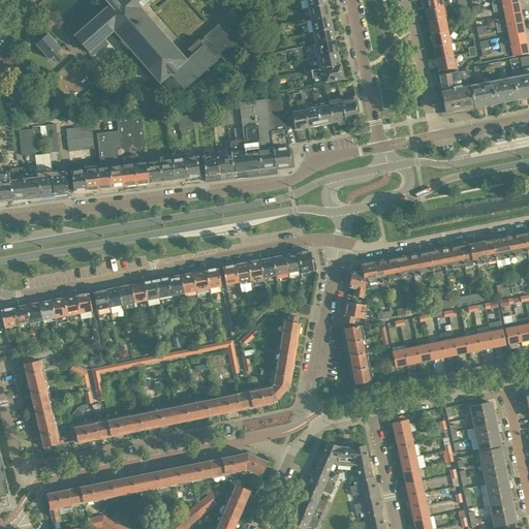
[(110,5),(74,36),(89,53),(114,31),(137,59),(160,84),(169,74),(184,90),(217,61),(216,60),(220,57),(224,61),(239,48),(235,43),(240,39),(226,25),(222,29),(218,24),(204,37),(204,38),(200,41),(198,39),(187,49),(192,55),(186,60),(145,13),(146,12),(137,3),(141,0),(105,0),(110,5)]
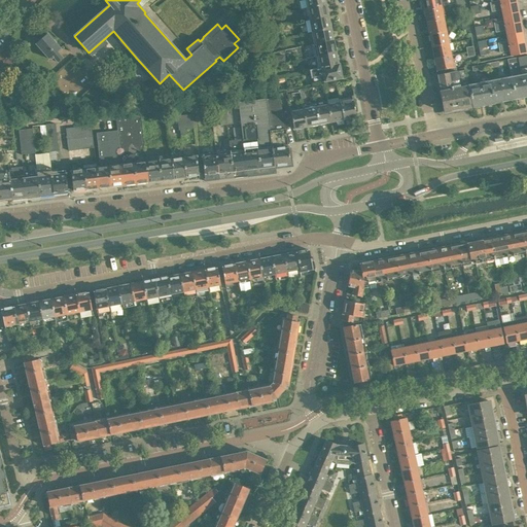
[(302,0),(302,1),(299,2),(301,9),(308,8),(325,4),(325,3),(326,2),(325,0),(302,0)]
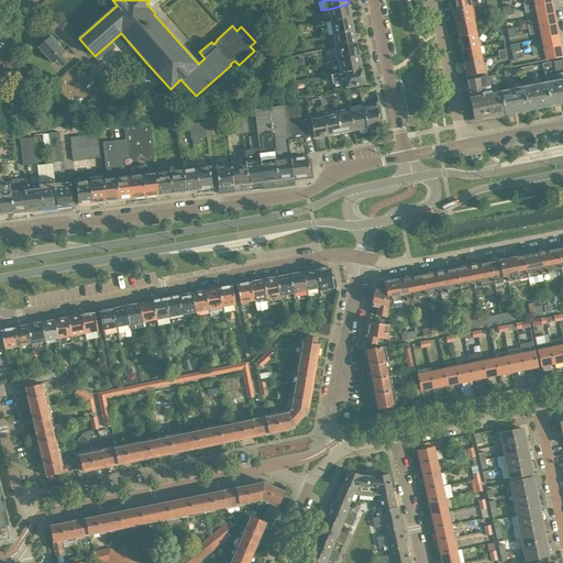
[(471,7),(468,0),(451,0),(453,10),(471,7)]
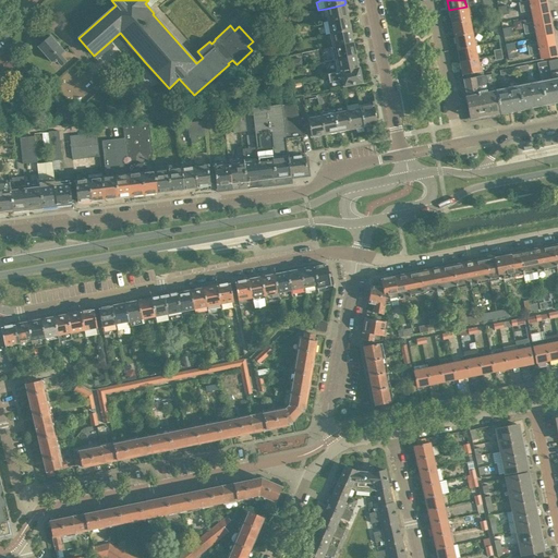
[(548,13),(546,2),(519,8),(520,13),(531,11),(532,16),(548,13)]
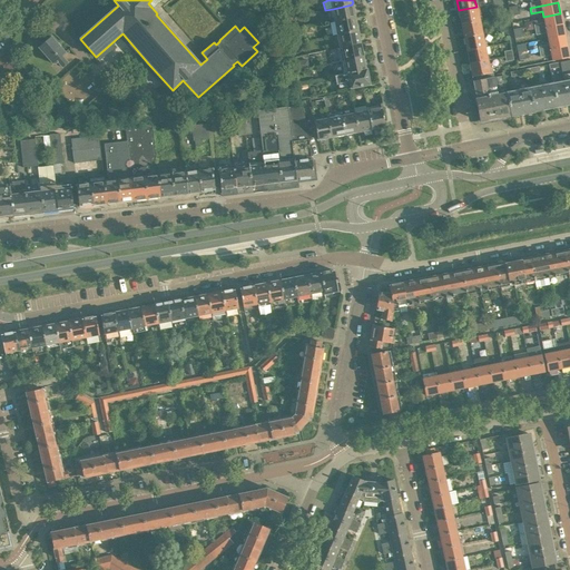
[(353,10),(352,5),(333,9),(334,17),(331,18),(332,22),(335,21),(340,20),(354,18),(354,16),(355,15),(354,11),(353,10)]
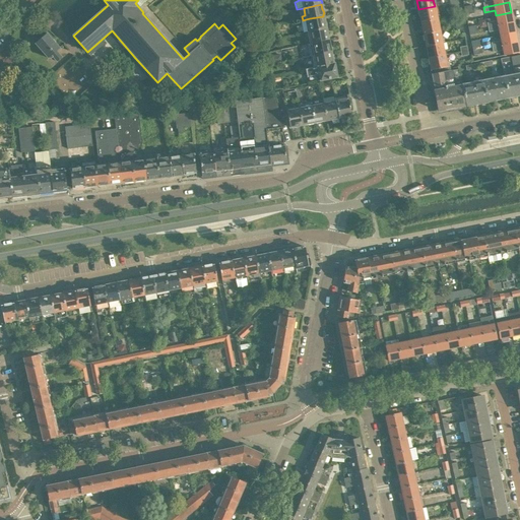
[(421,21),(437,18),(435,6),(418,9),(421,21)]
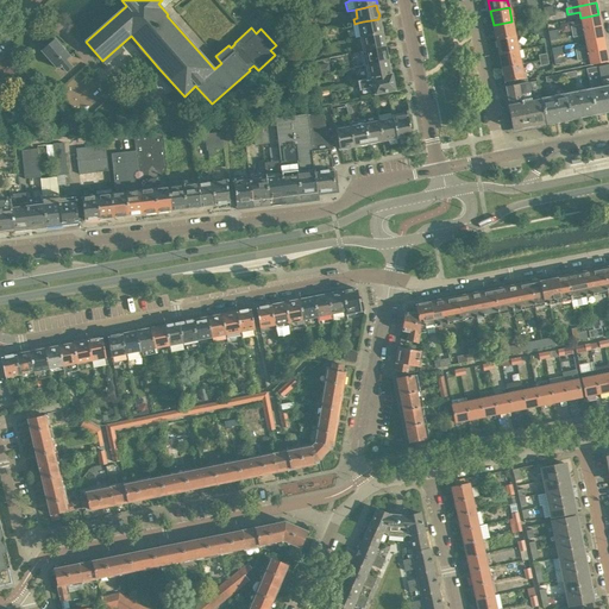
[(311,13),(309,13),(308,11),(297,12),(300,20),(309,18),(312,18),(311,13)]
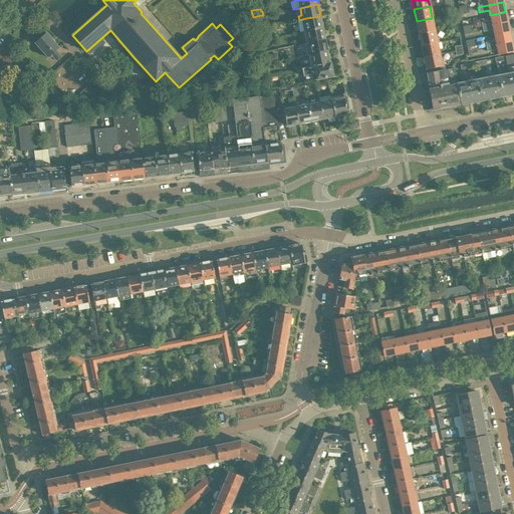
[(481,22),(482,27),(507,22),(505,12),(490,15),(491,20),(481,22)]
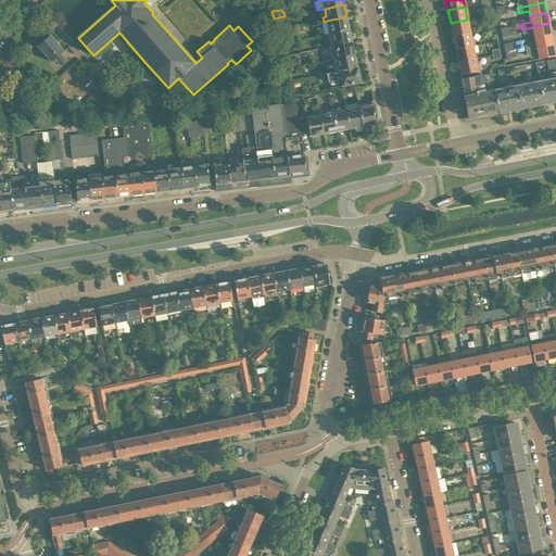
[(318,36),(330,34),(350,29),(349,28),(348,27),(345,17),(331,20),(327,21),(324,22),(324,24),(320,25),(321,27),(317,28),(318,36)]
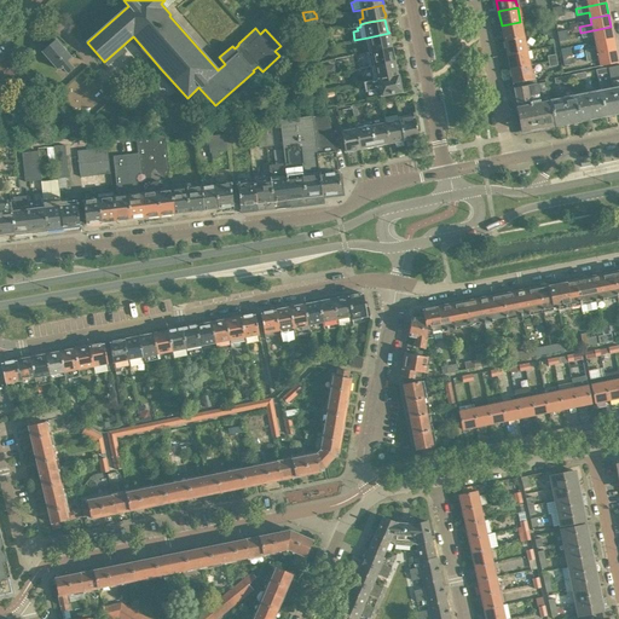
[(524,36),(520,22),(502,25),(504,40),(524,36)]
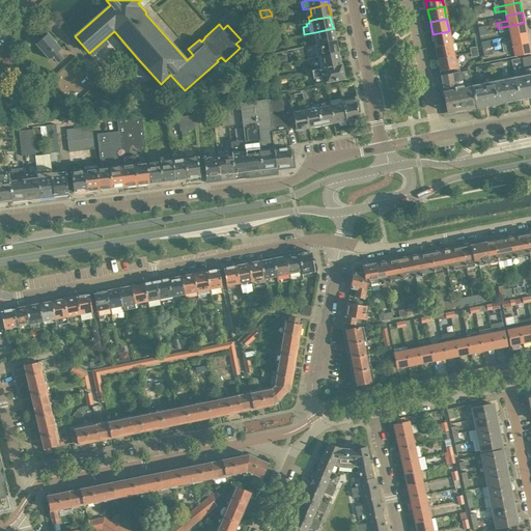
[(526,32),(524,23),(498,28),(499,32),(509,31),(510,35),(526,32)]
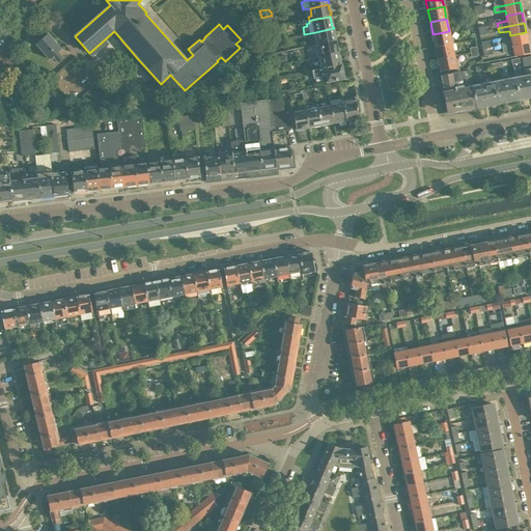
[(334,28),(315,32),(317,45),(336,40),(335,39),(333,31),(334,30),(334,28)]
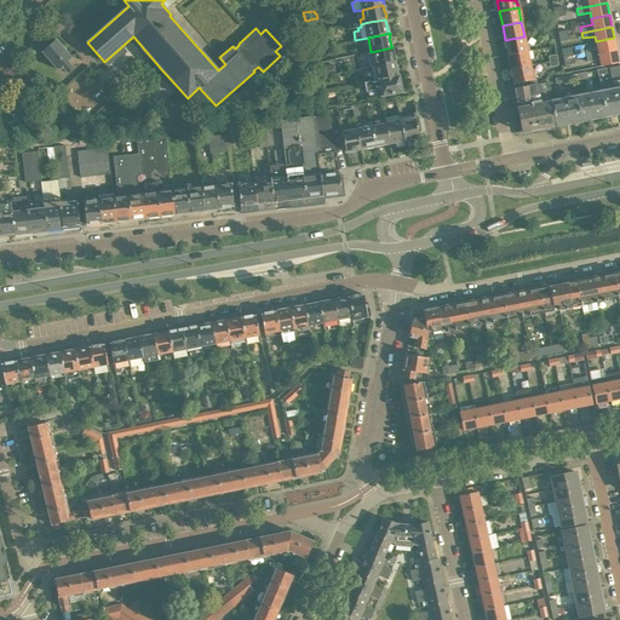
[(507,55),(527,51),(524,36),(505,40),(507,55)]
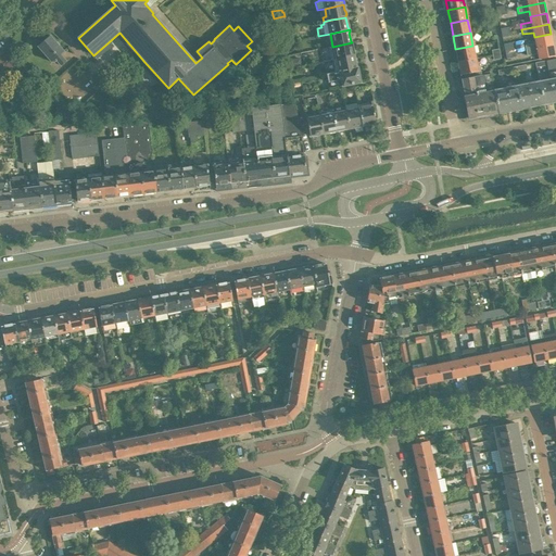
[(525,46),(526,50),(553,46),(551,34),(534,37),(535,43),(525,46)]
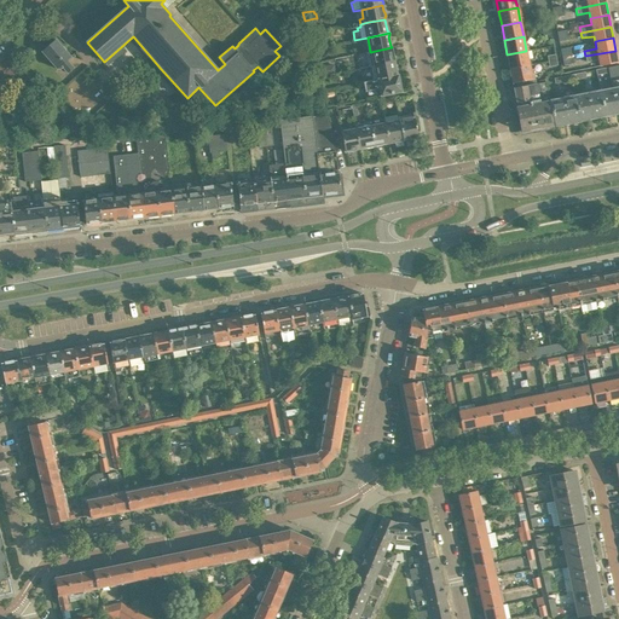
[(61,65),(68,73),(74,68),(67,61),(71,57),(56,40),(42,52),(57,69),(61,65)]
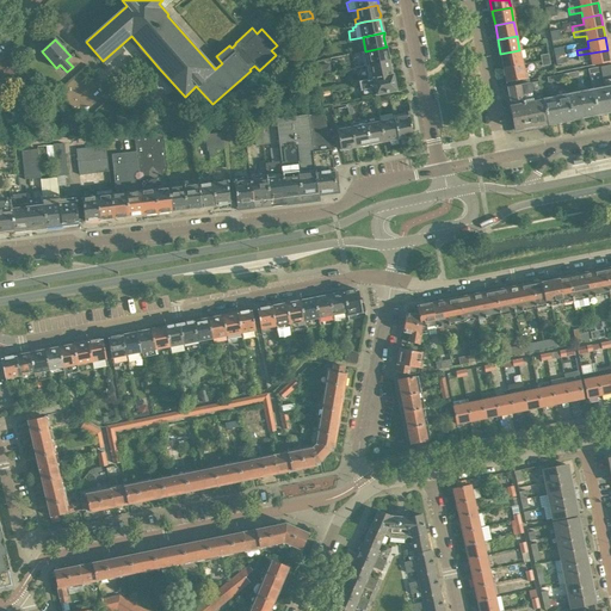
[(356,68),(368,65),(388,61),(387,51),(388,50),(387,47),(365,51),(351,54),(352,61),(355,61),(356,68)]
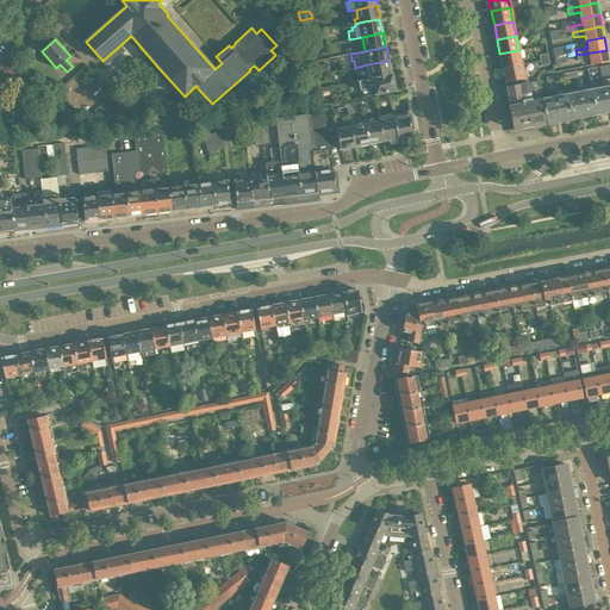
[(521,64),(518,50),(499,54),(503,68),(521,64)]
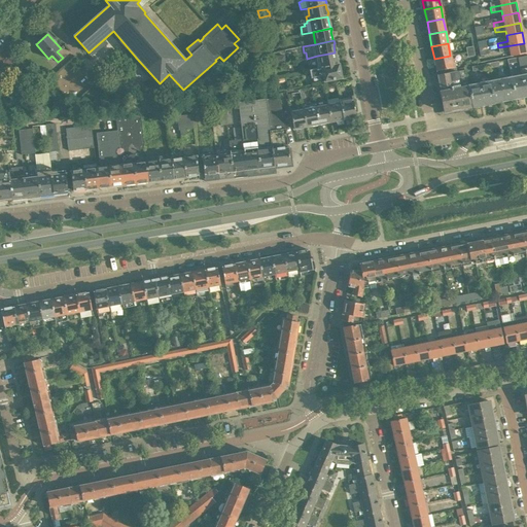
[(526,54),(524,43),(498,47),(499,53),(510,50),(511,57),(526,54)]
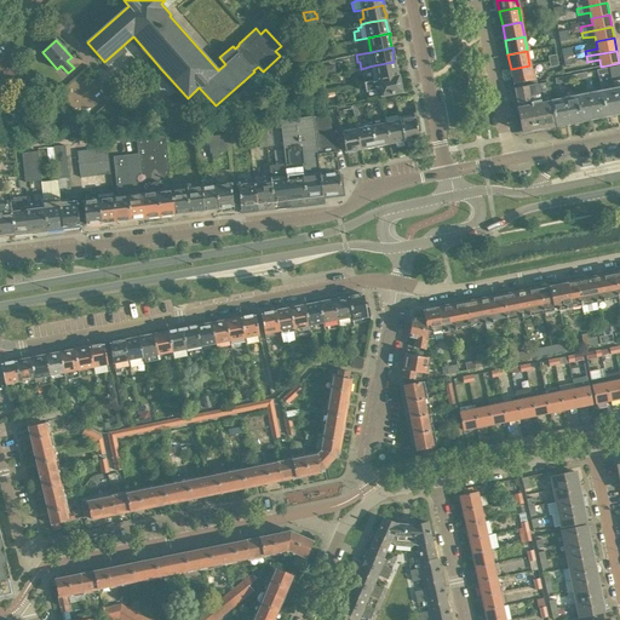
[(395,63),(394,62),(373,65),(361,69),(365,82),(377,80),(399,76),(399,75),(397,75),(396,69),(397,68),(396,63),(395,63)]
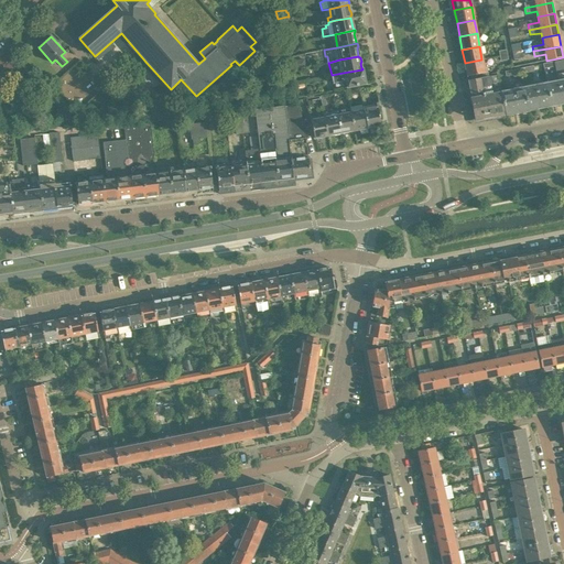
[(290,62),(291,71),(305,67),(304,60),(290,62)]
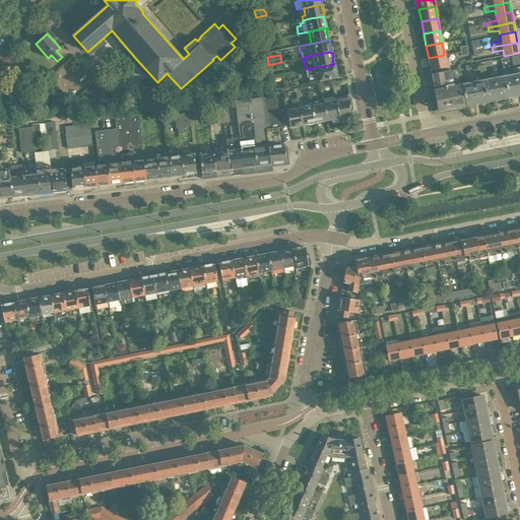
[(444,55),(429,58),(431,70),(447,67),(444,55)]
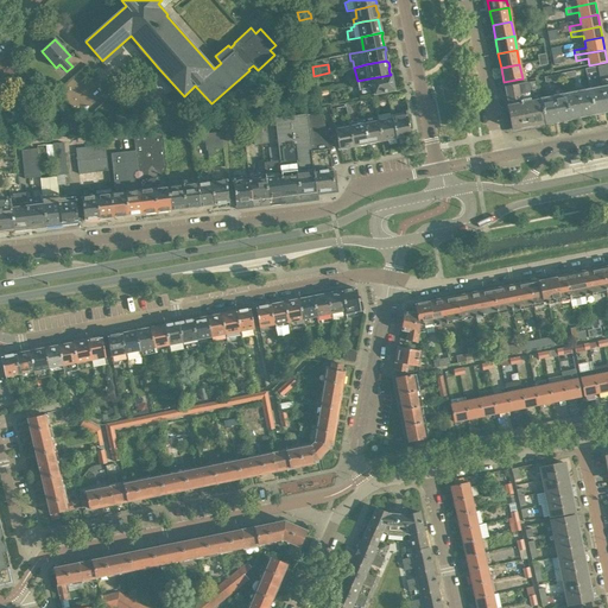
[(597,67),(600,81),(607,78),(607,64),(597,67)]
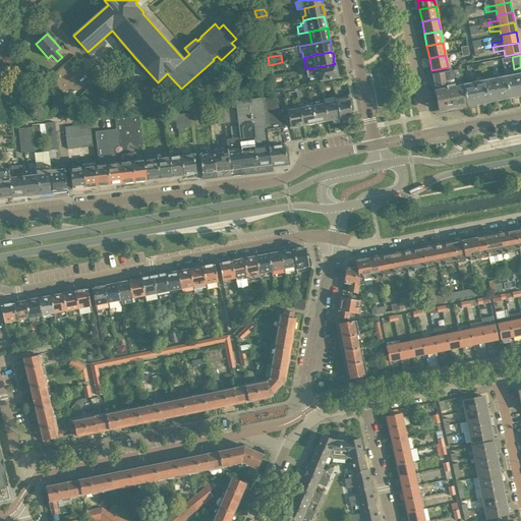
[(321,81),(338,77),(335,64),(316,67),(306,69),(307,77),(320,74),(321,81)]
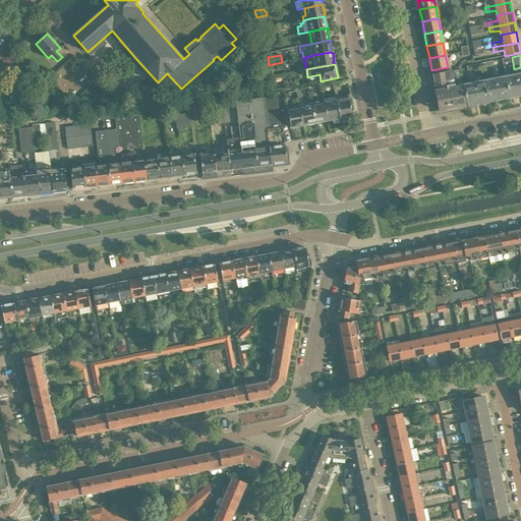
[(515,96),(520,95),(520,67),(514,69),(515,75),(506,77),(509,98),(510,97),(511,98),(515,98),(515,96)]
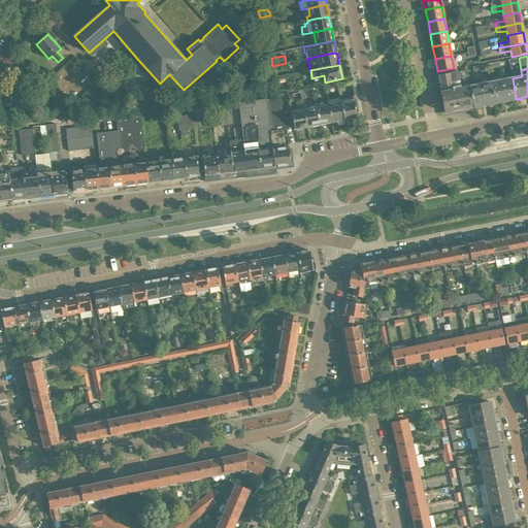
[(472,108),(468,87),(465,70),(439,75),(442,92),(440,92),(444,114),(454,112),(454,111),(459,110),(459,111),(472,108)]
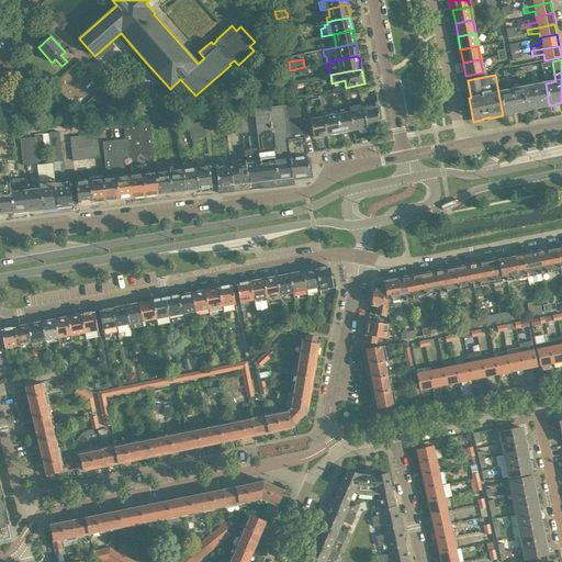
[(549,105),(546,83),(521,88),(526,110),(528,109),(529,110),(532,110),(534,108),(542,107),(543,108),(547,107),(548,105),(549,105)]
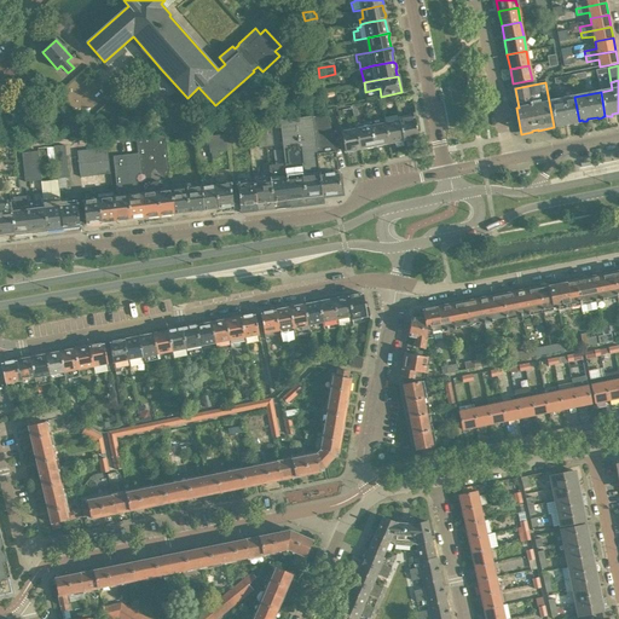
[(554,127),(555,127),(554,126),(556,125),(557,126),(561,126),(562,123),(572,122),(574,123),(578,122),(579,121),(574,97),(549,102),(554,127)]
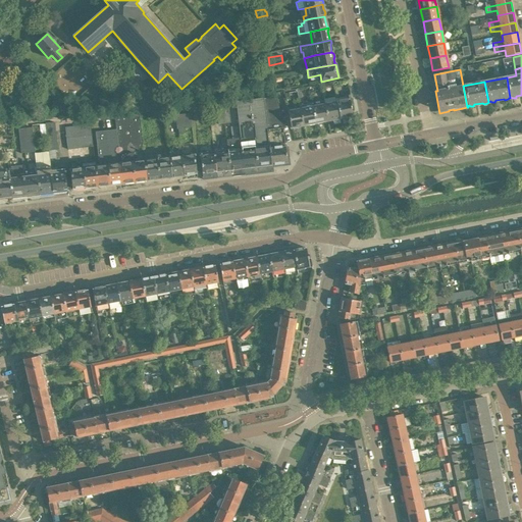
[(255,146),(268,145),(266,129),(266,126),(263,98),(236,101),(240,138),(242,148),(255,146)]
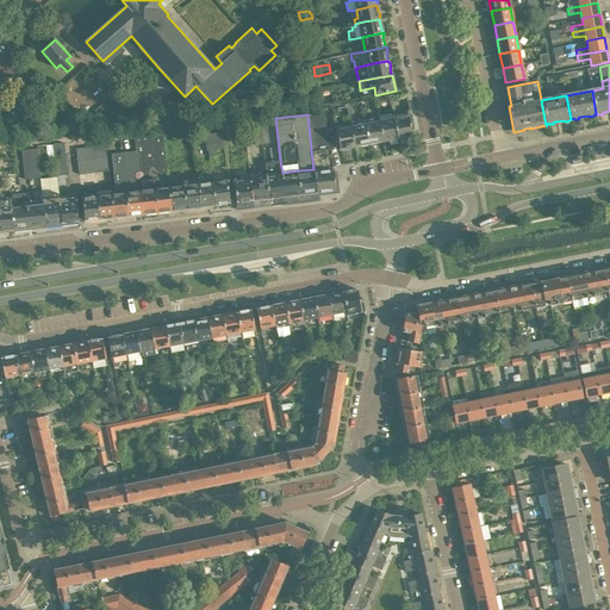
[(311,151),(313,169),(317,193),(336,191),(334,172),(331,151),(330,149),(324,116),(307,114),(311,148),(311,151)]
